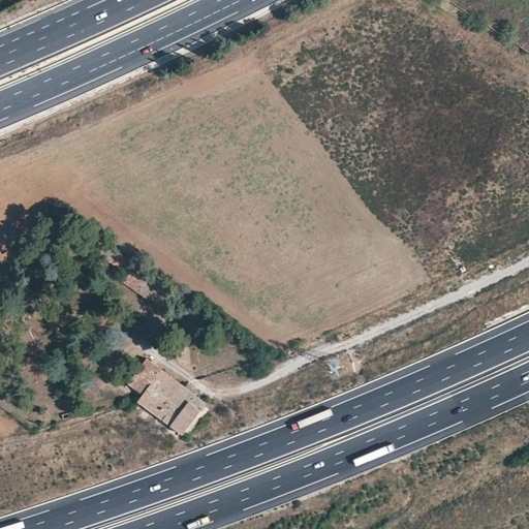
[(154,274),(106,241),(96,256),(127,277),(121,286),(145,303),(162,280),(154,274)]
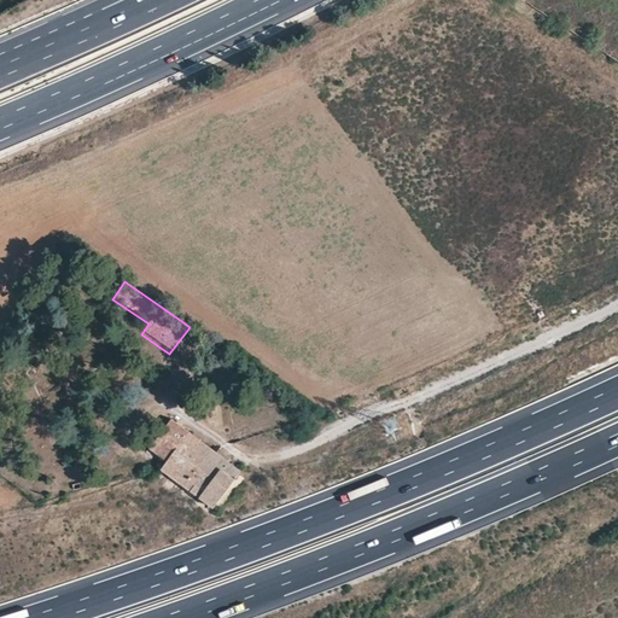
[(222,357),(217,365),(222,367),(227,360),(222,357)]
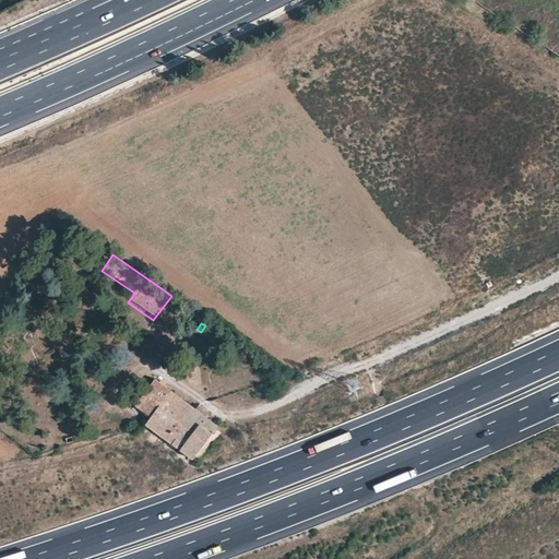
[(217,425),(169,390),(154,379),(134,405),(150,417),(145,424),(179,450),(199,424),(212,432),(217,425)]
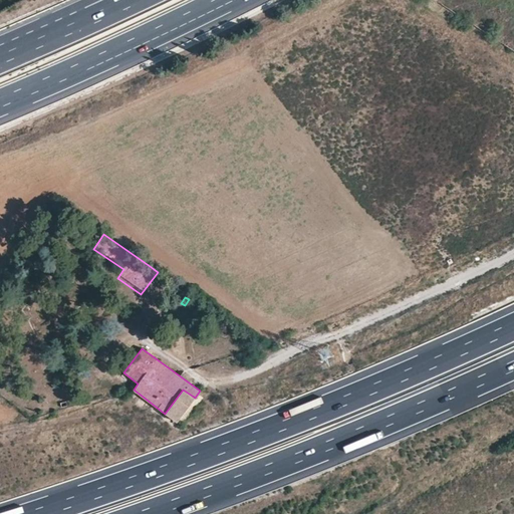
[(190,405),(195,398),(183,390),(165,414),(177,423),(190,405)]
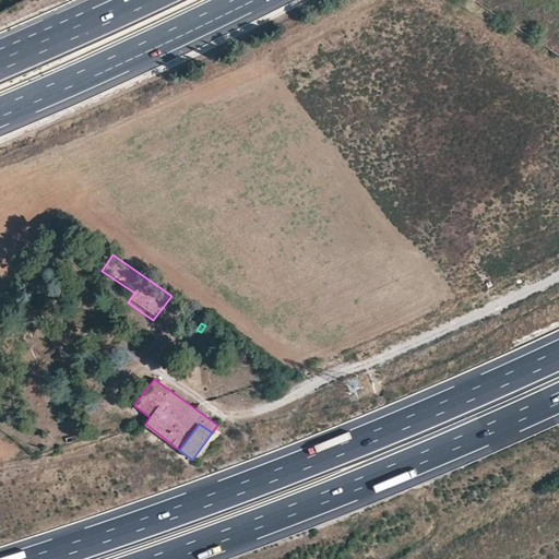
[(225,430),(224,430),(217,425),(212,432),(206,440),(213,445),(225,430)]
